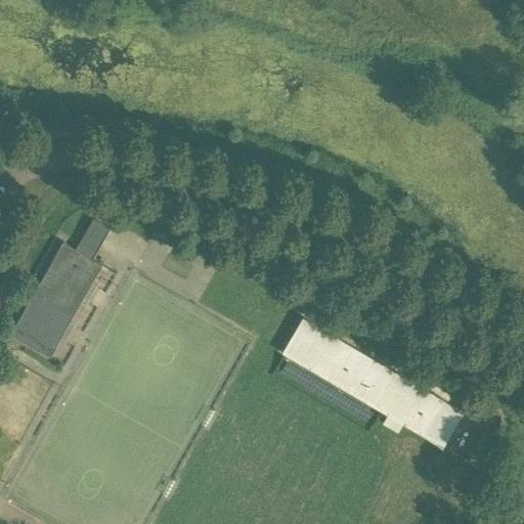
[(80,242),(98,251),(113,224),(94,214),(80,242)]
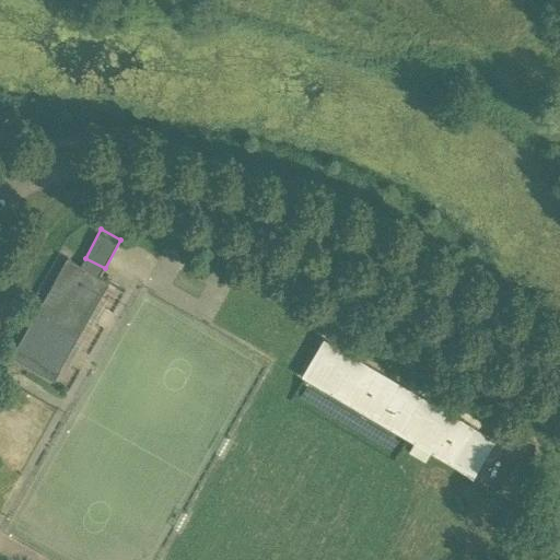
[(25,356),(37,363),(56,374),(74,341),(91,352),(124,292),(65,258),(23,331),(35,339),(25,356)]
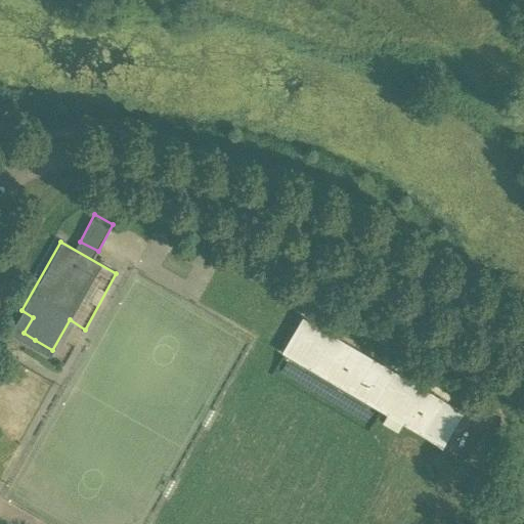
[(462,411),(302,317),(280,354),(441,446),(442,445),(439,443),(459,410),(462,412),(462,411)]
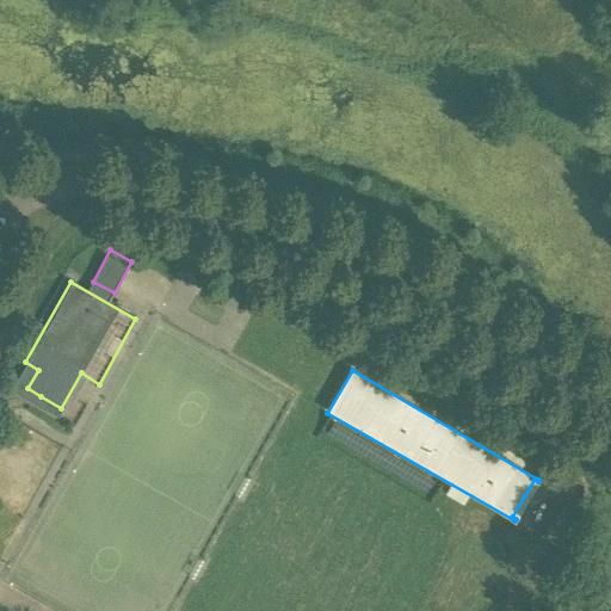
[(539,528),(576,487),(556,469),(519,508),(539,528)]
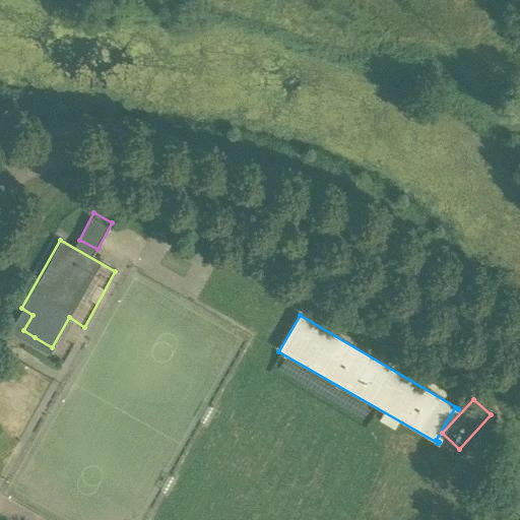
[(474,466),(490,441),(493,437),(492,436),(478,428),(460,457),(474,466)]
